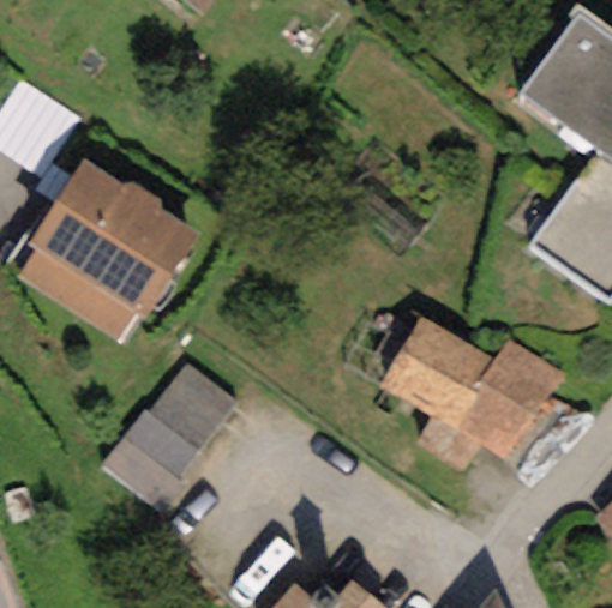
[(191,0),(203,10),(211,0),(191,0)]
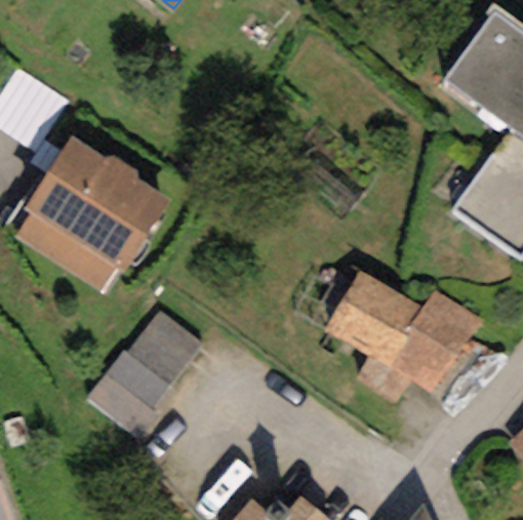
[(522,25),(496,6),(443,79),(511,126),(453,207),(522,260),(522,25)]
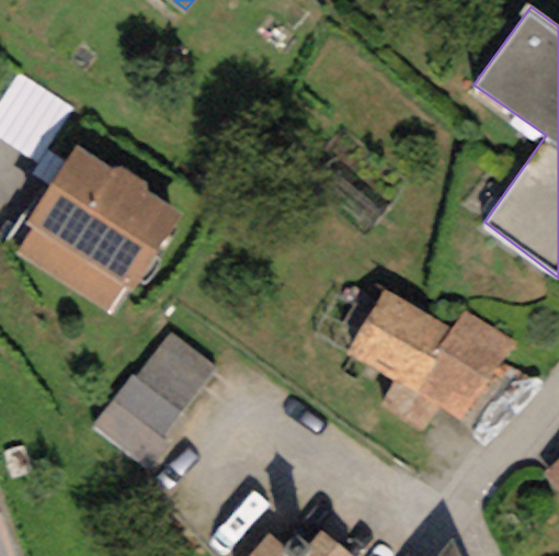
[(29,79),(0,120),(0,133),(43,163),(78,114),(29,79)]
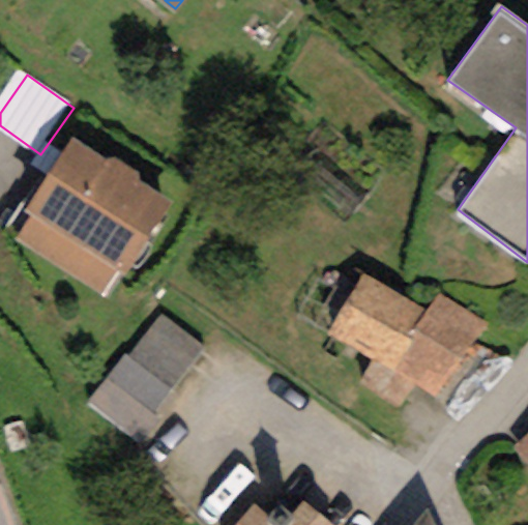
[(108,157),(71,134),(22,209),(30,214),(17,235),(103,291),(119,266),(123,269),(171,197),(134,173),(138,168),(113,151),(108,157)]
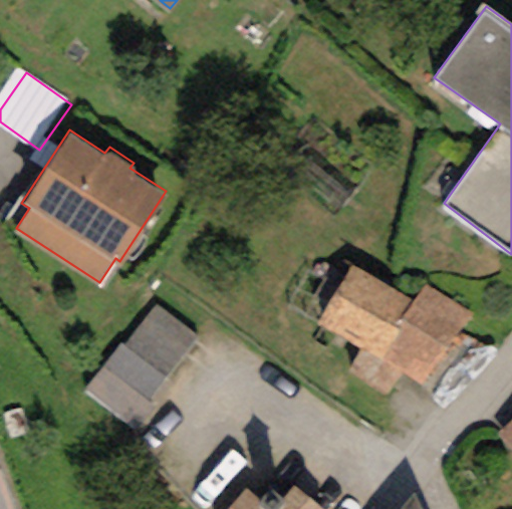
[(410,298),(352,263),(319,319),(361,342),(347,367),(385,392),(402,366),(421,378),(474,312),(426,281),(410,298)]
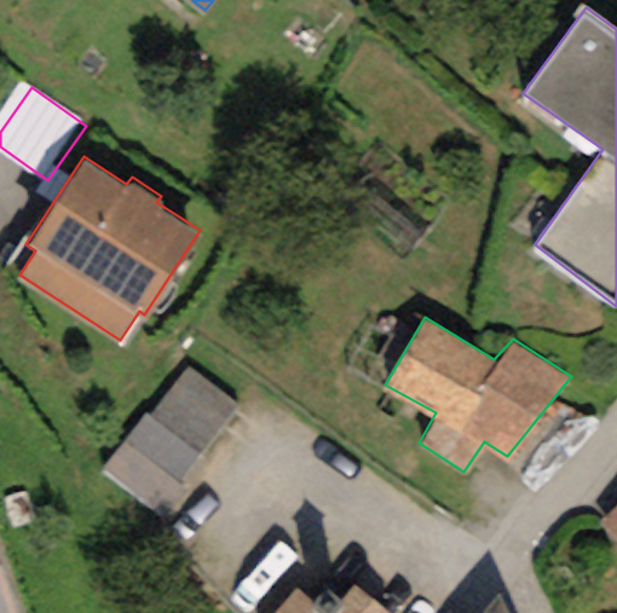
[(189,365),(151,414),(144,409),(101,464),(165,514),(189,484),(182,478),(238,404),(189,365)]
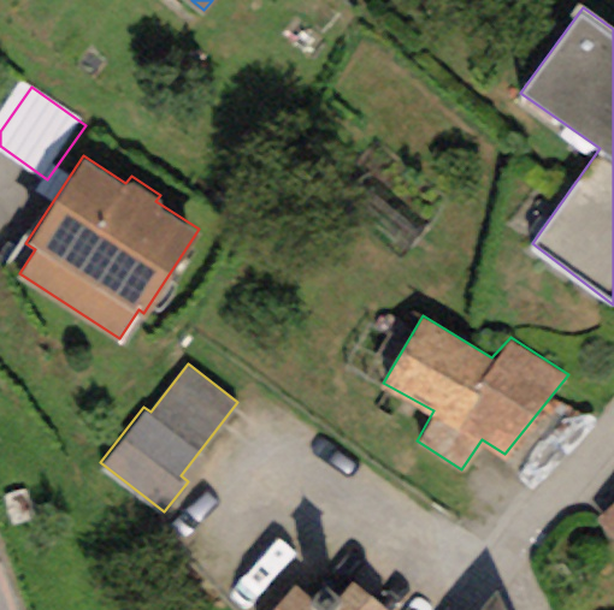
[(613,499),(595,517),(613,537),(613,499)]
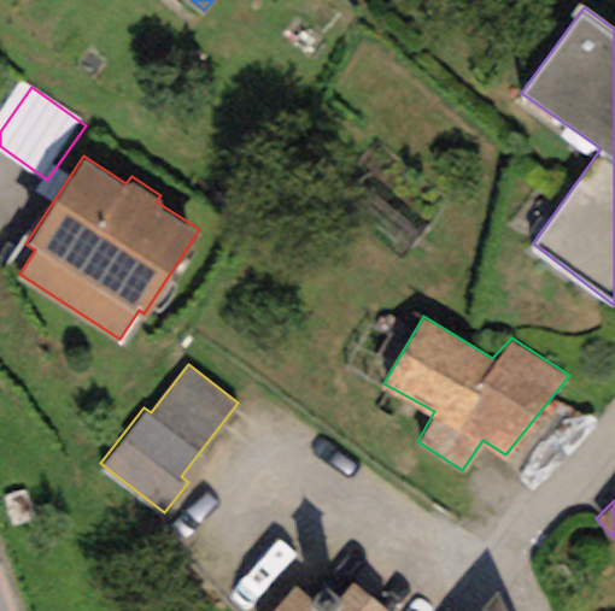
[(324,609),(296,582),(269,610),(388,610),(352,579),(324,609)]
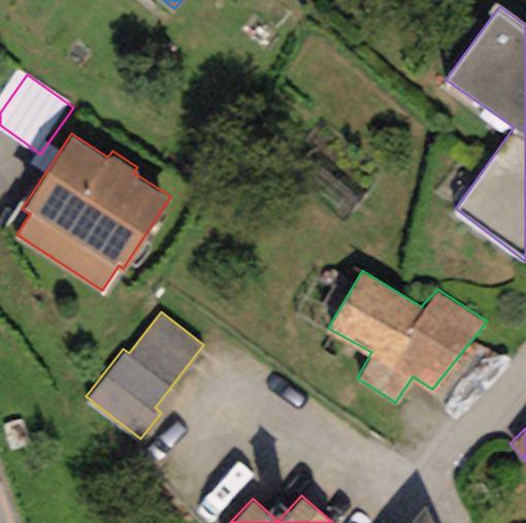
[(435,522),(427,503),(411,522),(435,522)]
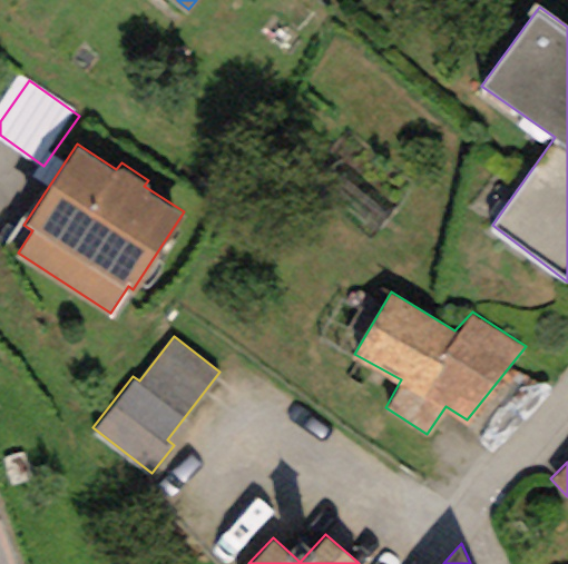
All buildings are outlined.
